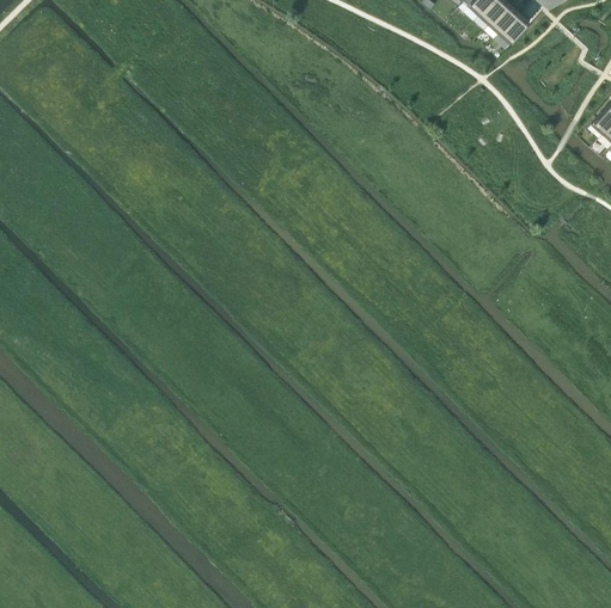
[(466,0),(465,2),(469,6),(468,7),(480,17),(494,0),(466,0)]
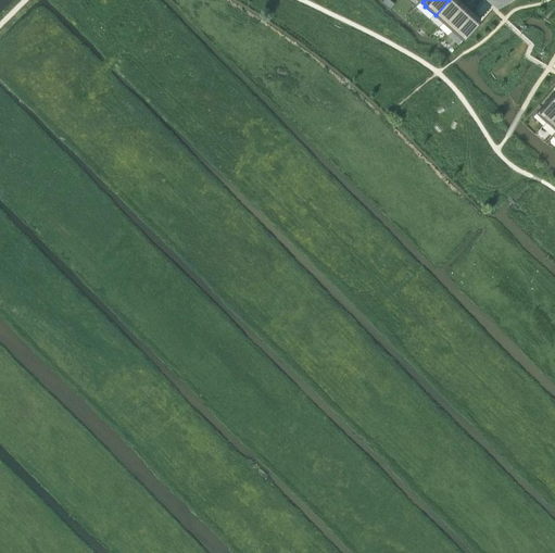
[(449,0),(436,15),(444,24),(463,4),(462,2),(458,0),(449,0)]
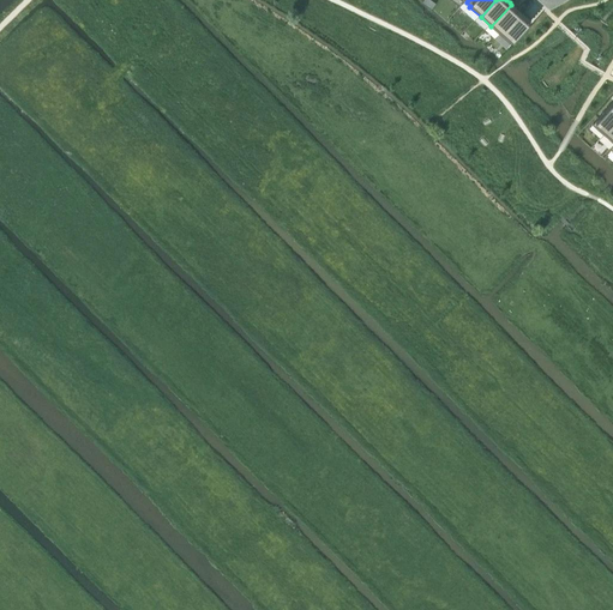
[(511,5),(491,26),(500,36),(522,13),(520,12),(514,6),(518,1),(516,0),(511,0),(510,2),(511,5)]
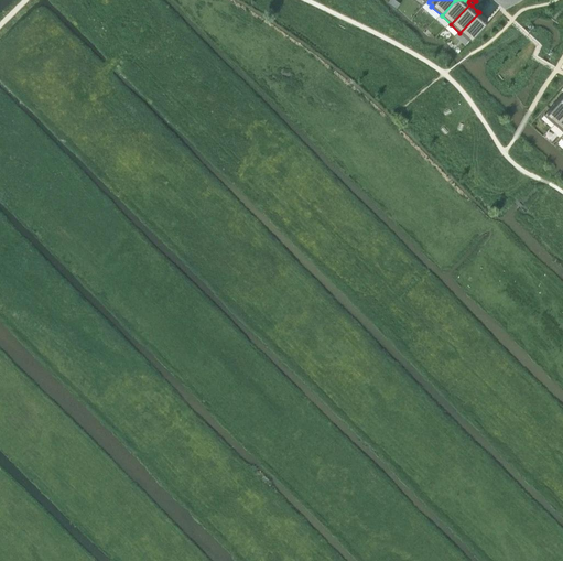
[(479,12),(459,33),(471,42),(489,22),(480,14),(485,10),(482,7),(477,11),(479,12)]
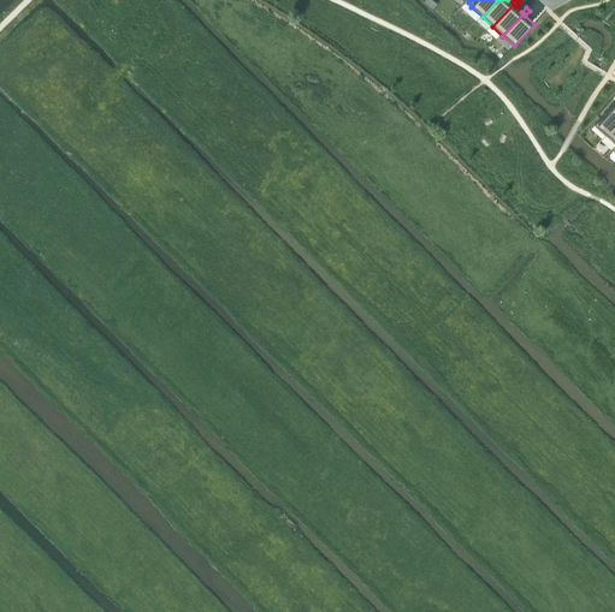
[(614,106),(596,128),(607,137),(614,128),(614,106)]
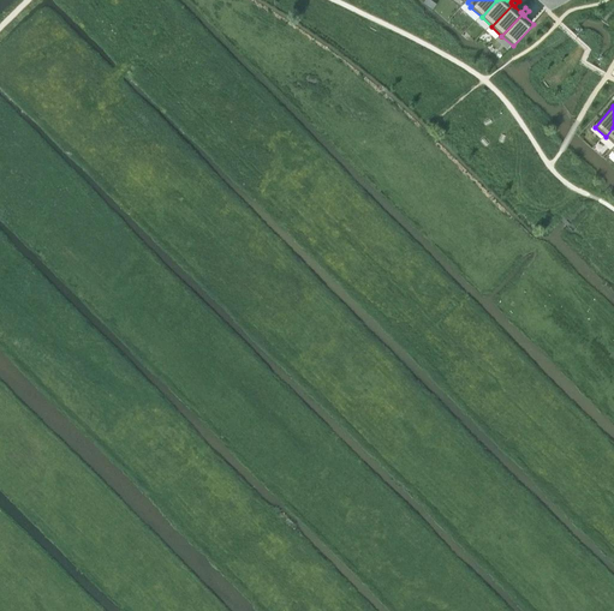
All buildings are outlined.
